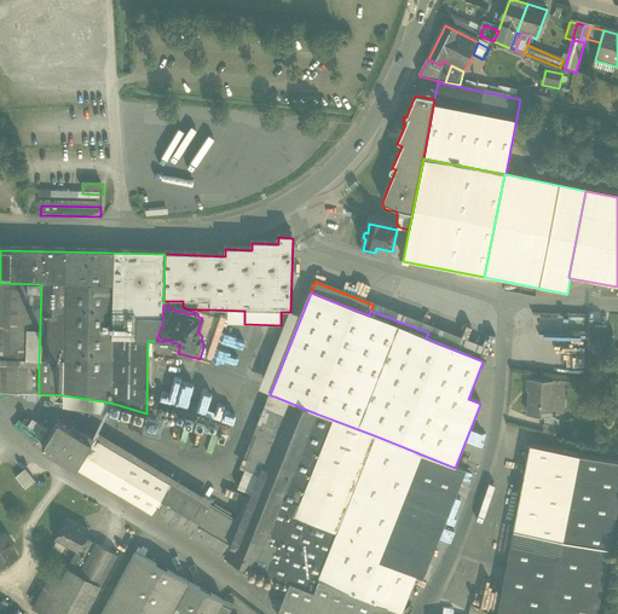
[(428,332),(429,326),(373,305),(370,311),(428,332)]
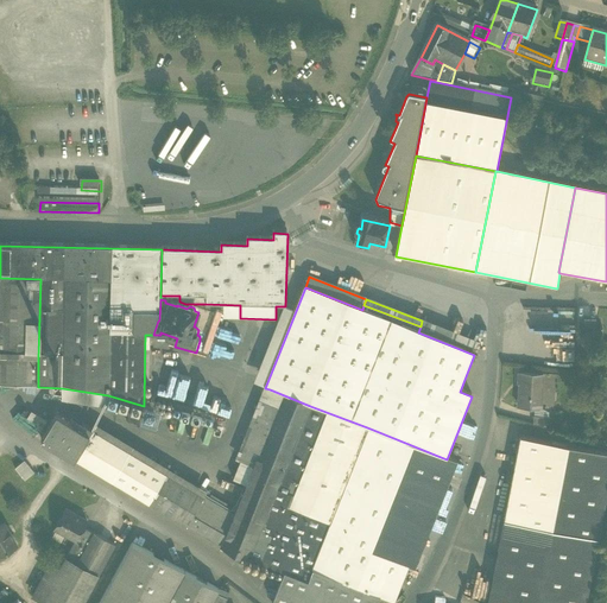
[(255,385),(265,388),(296,311),(286,308),(255,385)]
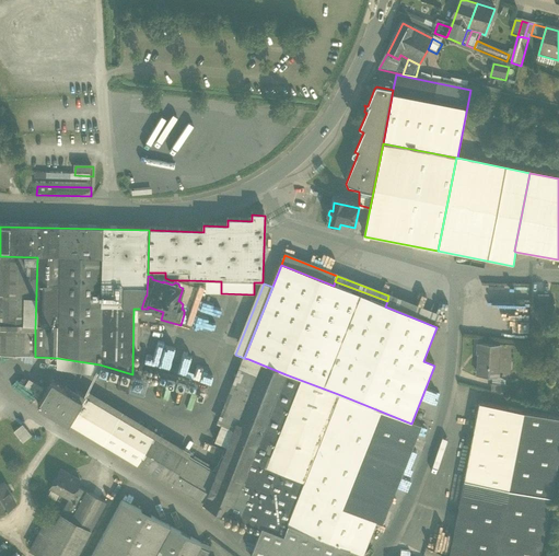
[(385,307),(437,327),(441,316),(388,296),(387,301),(385,307)]
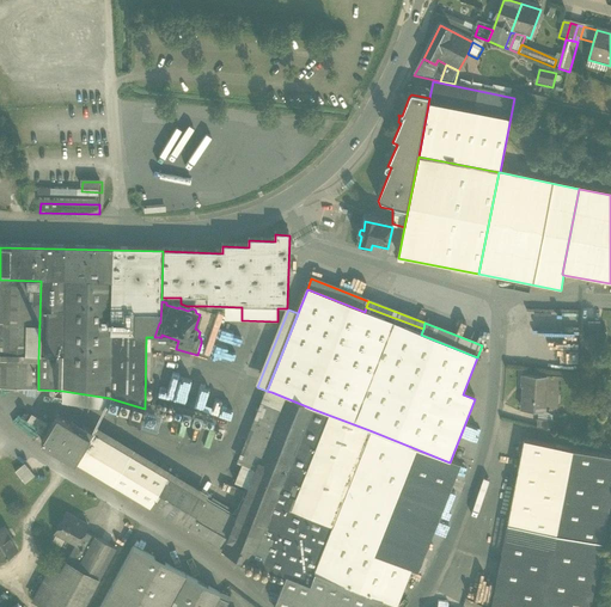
[(0,359),(0,390),(38,390),(38,360),(0,359)]
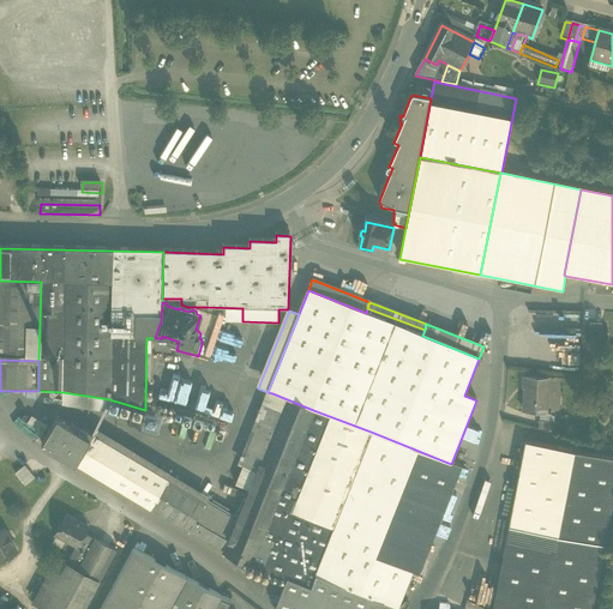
[(548,381),(524,380),(524,391),(526,391),(524,414),(523,414),(540,415),(546,416),(548,381)]
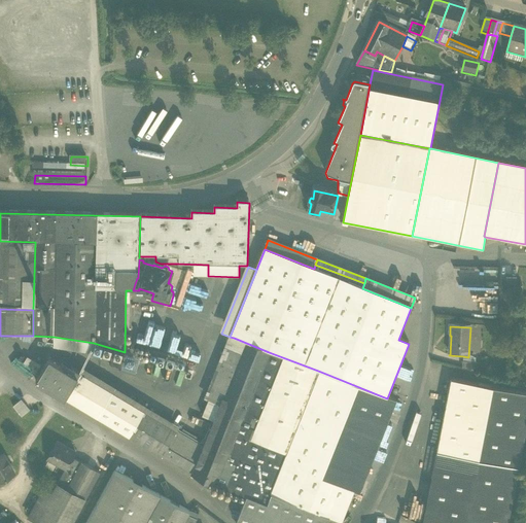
[(90,353),(94,343),(54,337),(54,347),(90,353)]
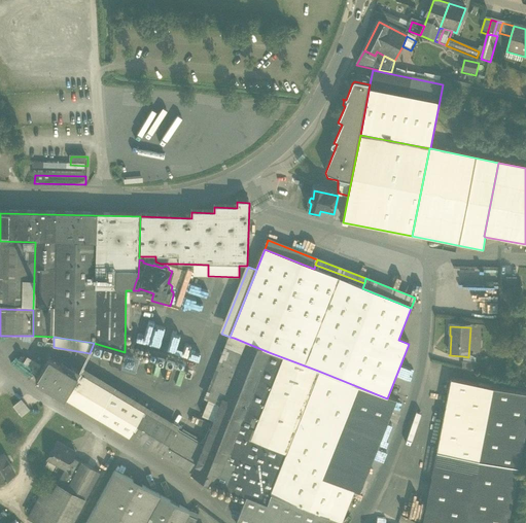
[(269,352),(234,338),(208,403),(219,408),(215,420),(238,429),(239,426),(269,352)]
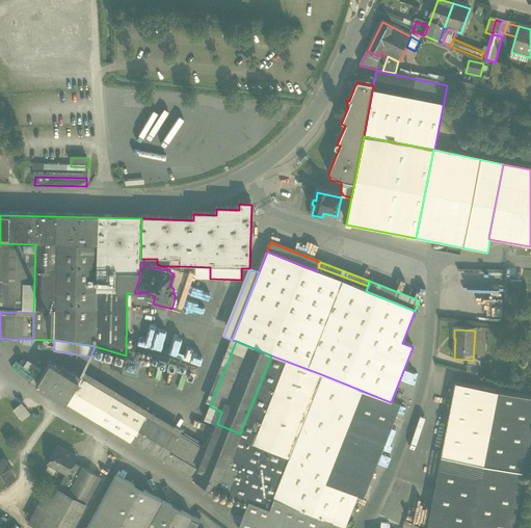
[(132,360),(96,349),(94,358),(129,368),(132,360)]
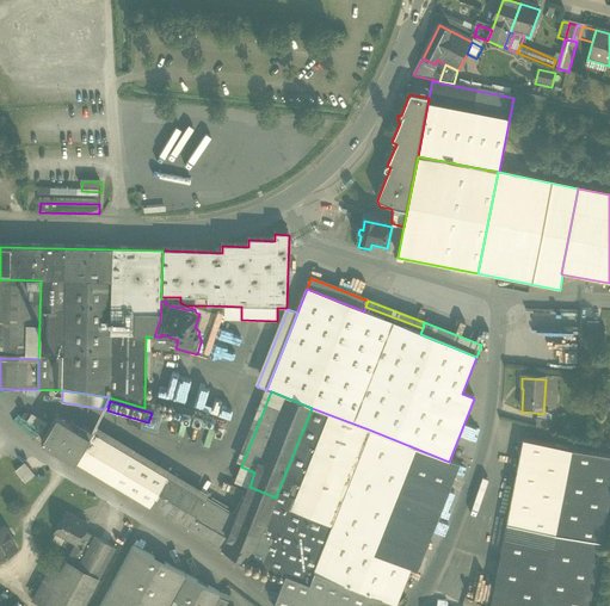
[(369,430),(312,408),(277,494),(296,501),(291,513),(330,529),(369,430)]
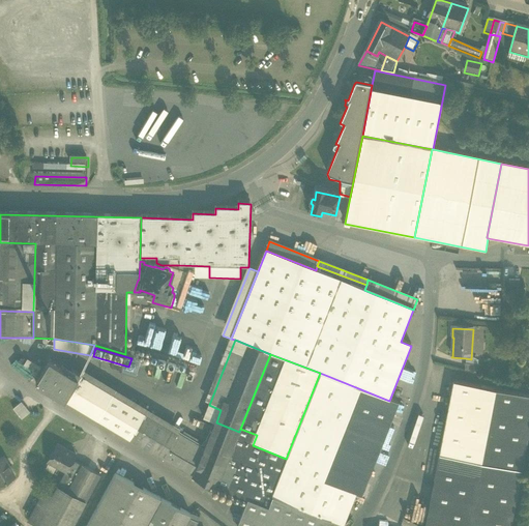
[(175,362),(154,356),(151,364),(173,371),(175,362)]
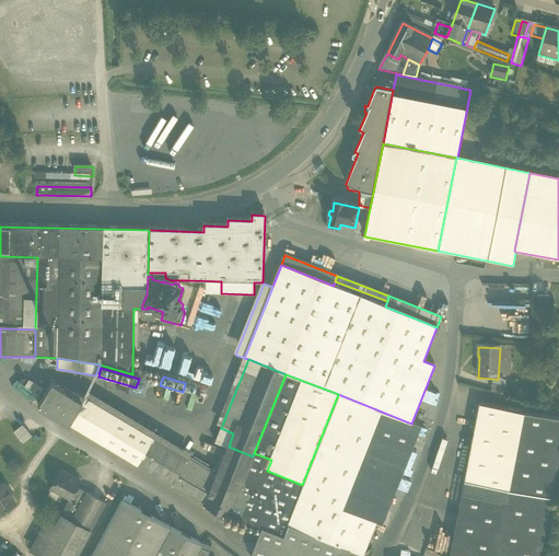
[(492,379),(492,386),(505,387),(505,383),(498,380),(492,379)]
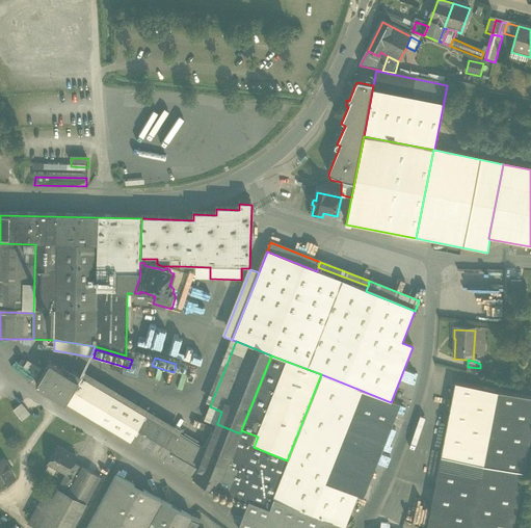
[(42,372),(28,364),(24,370),(33,375),(31,378),(36,381),(42,372)]
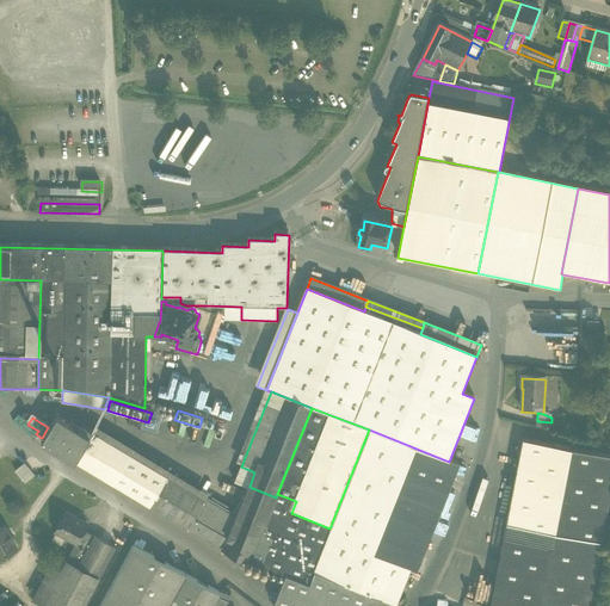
[(188,532),(205,502),(94,436),(84,430),(81,436),(56,421),(42,445),(188,532)]
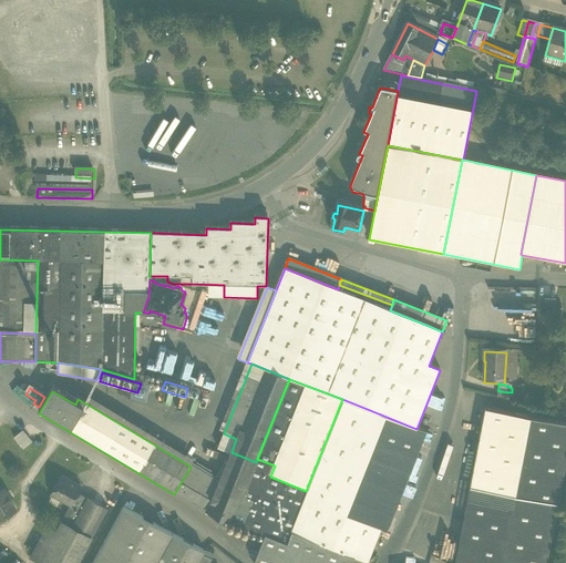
[(497,399),(513,403),(514,392),(512,392),(498,391),(497,399)]
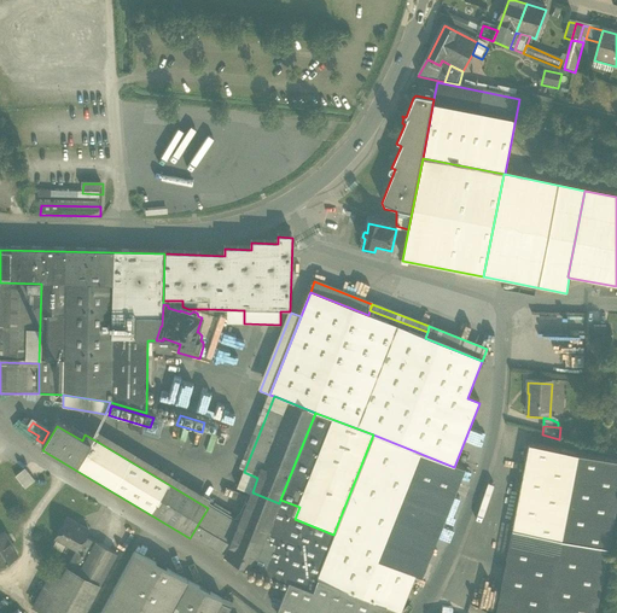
[(95,441),(208,508),(211,502),(99,435),(95,441)]
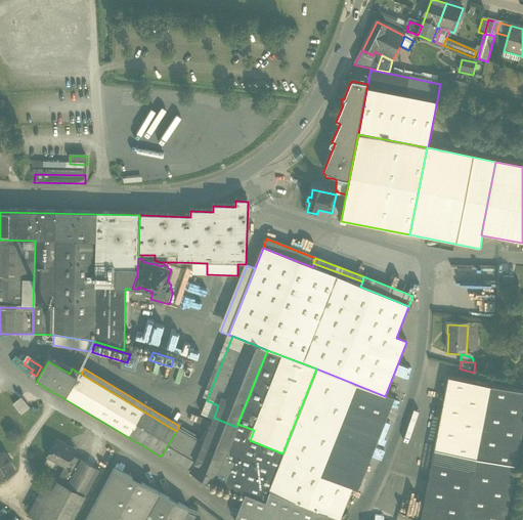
[(385,396),(316,369),(282,453),(285,455),(269,493),(270,493),(329,516),(336,519),(341,519),(352,490),(358,492),(394,400),(385,396)]
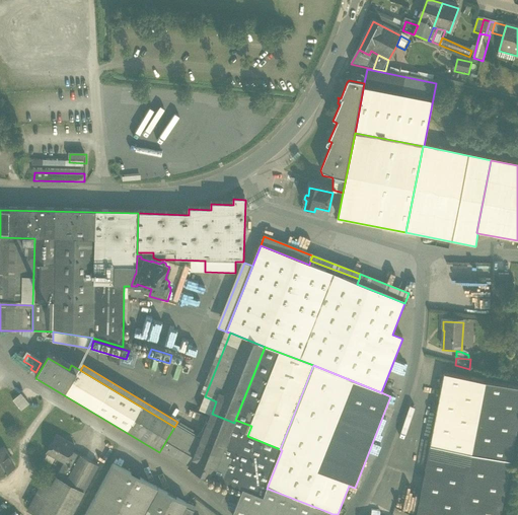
[(500,514),(517,423),(517,389),(444,375),(418,514),(500,514)]
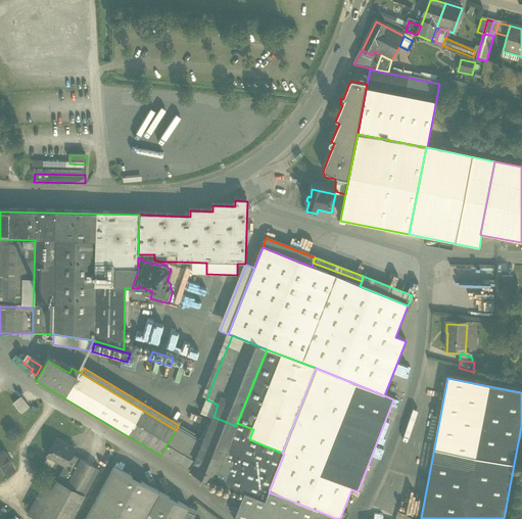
[(14,407),(24,417),(32,410),(22,399),(14,407)]
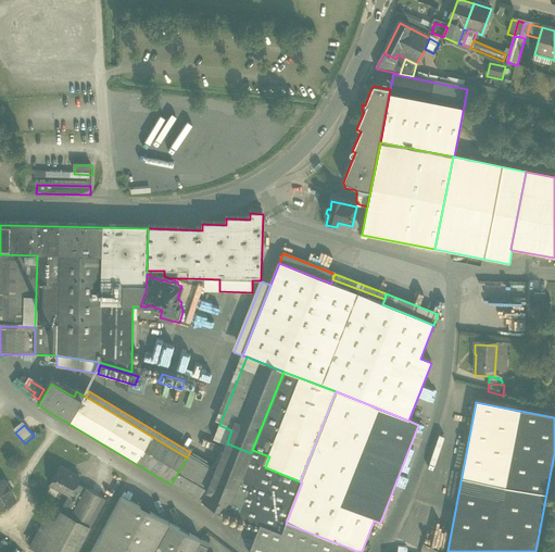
[(221,449),(204,442),(201,449),(218,455),(221,449)]
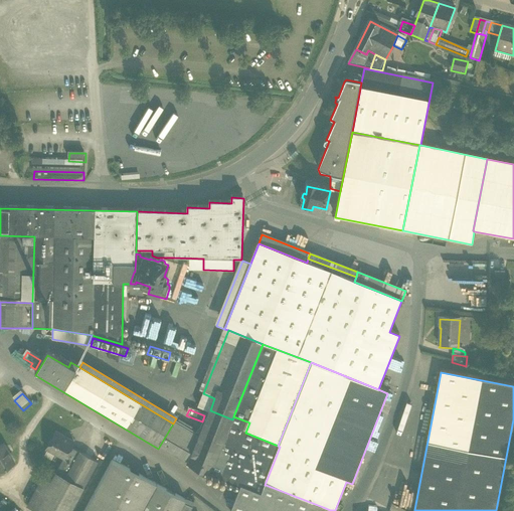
[(232,419),(210,410),(198,440),(188,466),(210,476),(232,419)]
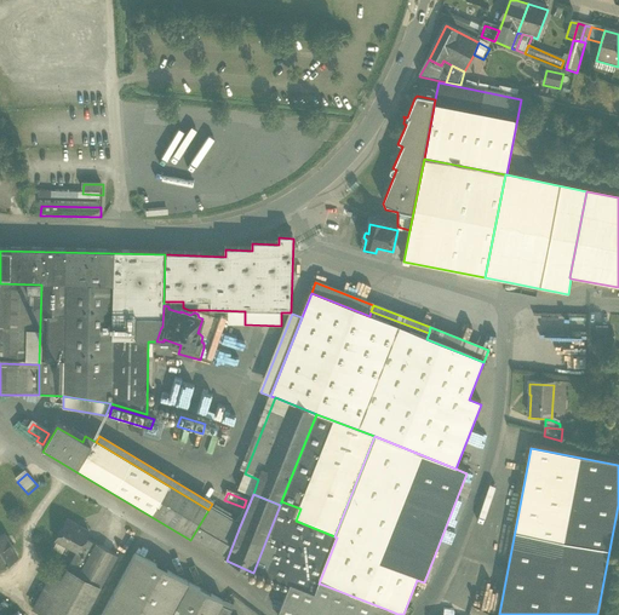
[(301,509),(281,501),(280,505),(253,573),(291,587),(315,597),(320,584),(319,584),(337,538),(334,536),(296,521),(301,509)]
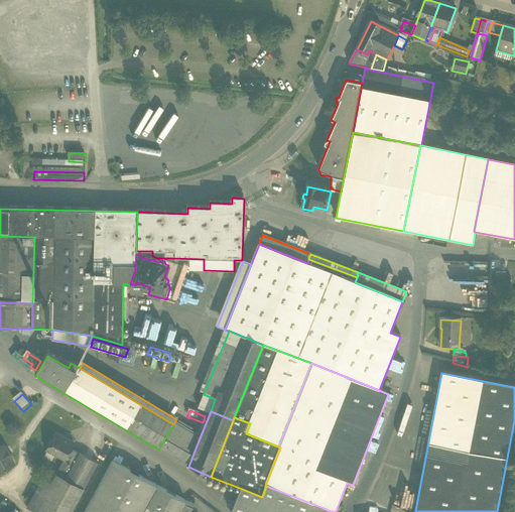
[(199,440),(173,424),(158,450),(188,467),(199,440)]
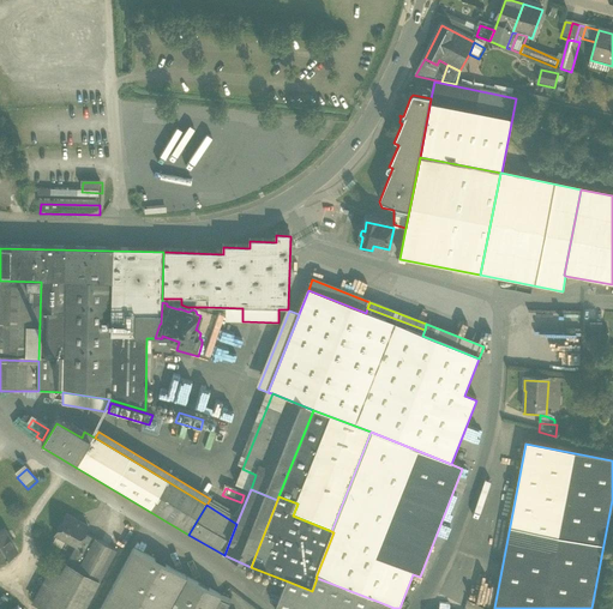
[(89,530),(66,518),(55,538),(77,550),(78,550),(85,537),(89,530)]
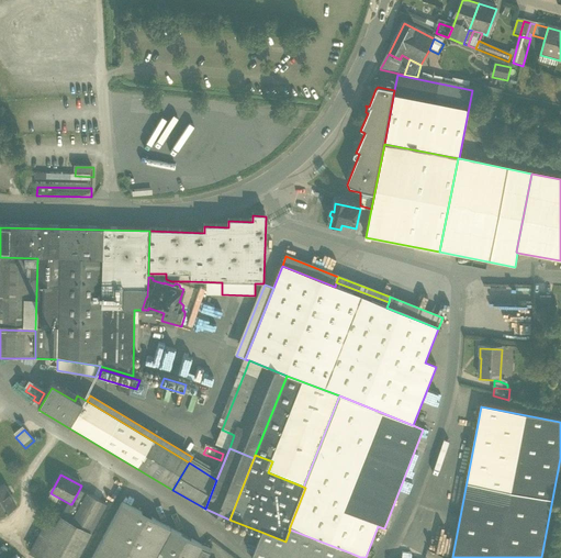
[(122,501),(138,509),(145,494),(127,487),(122,501)]
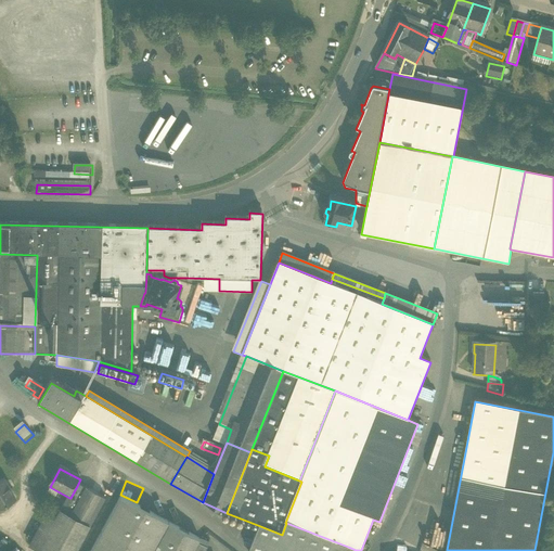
[(0,511),(16,503),(4,483),(0,484),(0,511)]
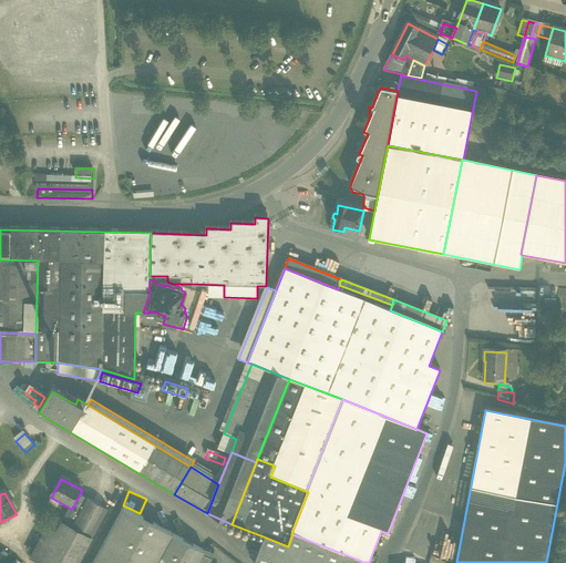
[(88,501),(79,497),(72,509),(71,509),(70,511),(80,517),(88,501)]
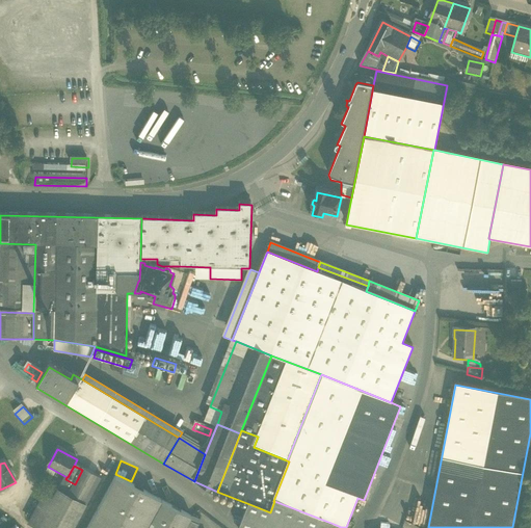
[(82,470),(75,484),(65,479),(40,527),(75,527),(101,480),(82,470)]
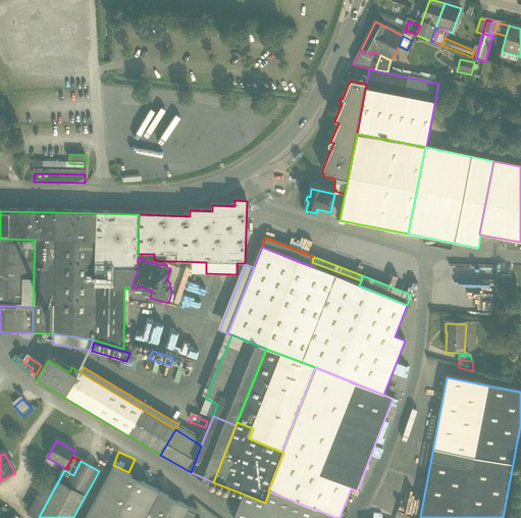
[(184,517),(186,514),(189,509),(181,506),(114,469),(87,517),(184,517)]
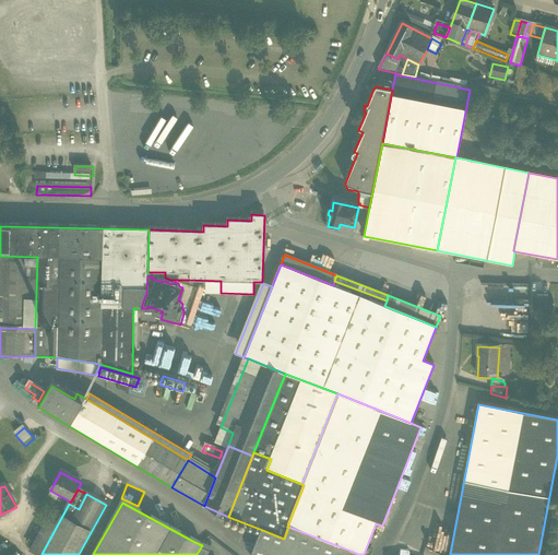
[(348,554),(351,551),(288,527),(284,539),(262,530),(252,554),(348,554)]
